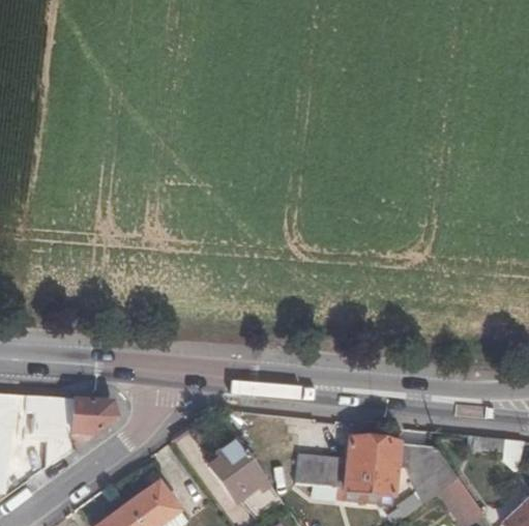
[(46,435),(45,467),(116,415),(111,400),(0,392),(0,490),(4,491),(15,404),(25,405),(25,412),(37,413),(36,427),(40,427),(40,435),(46,435)]
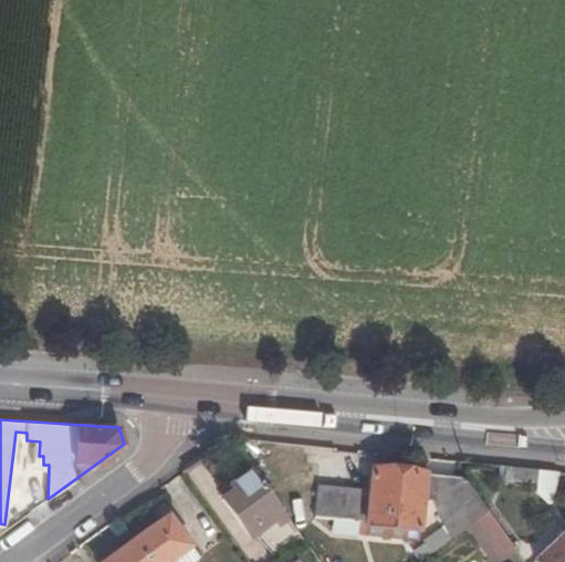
[(481,477),(470,464),(460,470),(464,476),(470,485),(481,477)]
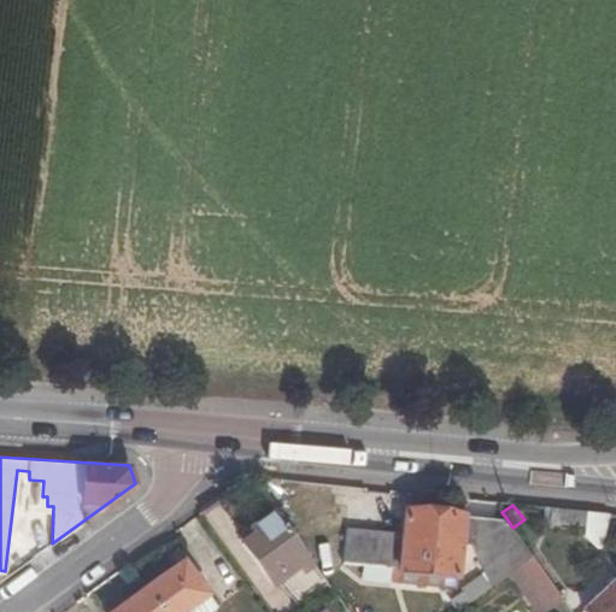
[(277,581),(298,604),(329,582),(275,507),(250,525),(254,530),(242,539),(274,583),(277,581)]
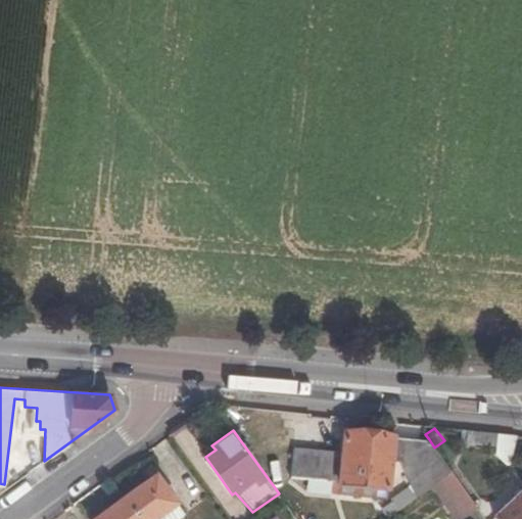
[(507,432),(496,431),(495,450),(507,451),(507,432)]
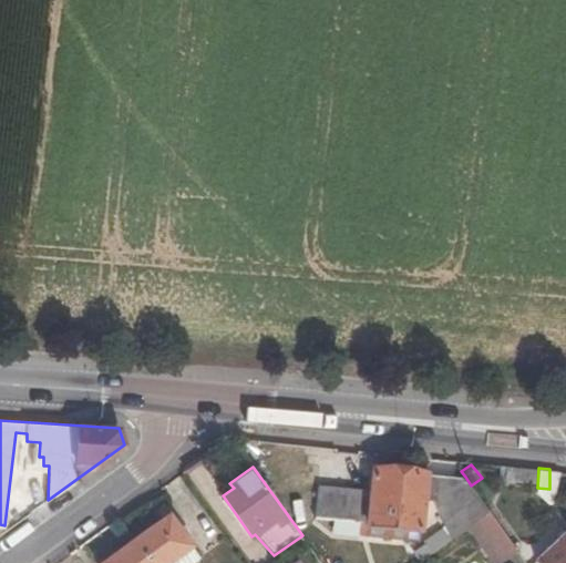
[(372,469),(370,490),(367,520),(422,525),(424,501),(434,502),(444,526),(393,562),(414,562),(422,559),(467,526),(490,510),(471,485),(465,477),(372,469)]
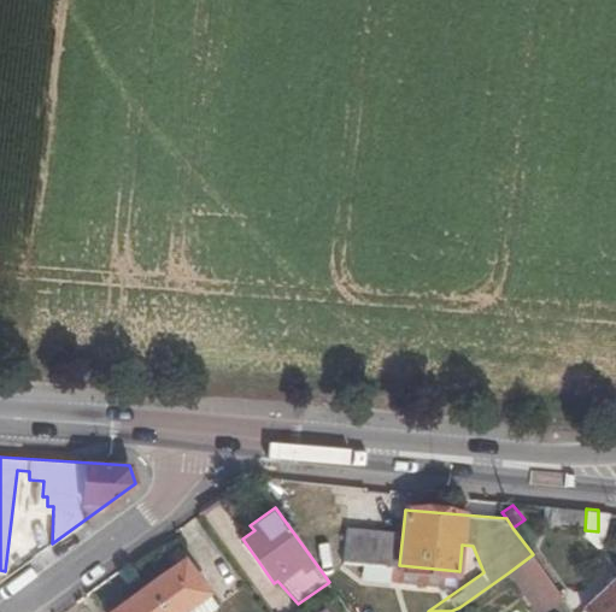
[(345,560),(362,562),(365,529),(348,528),(345,560)]
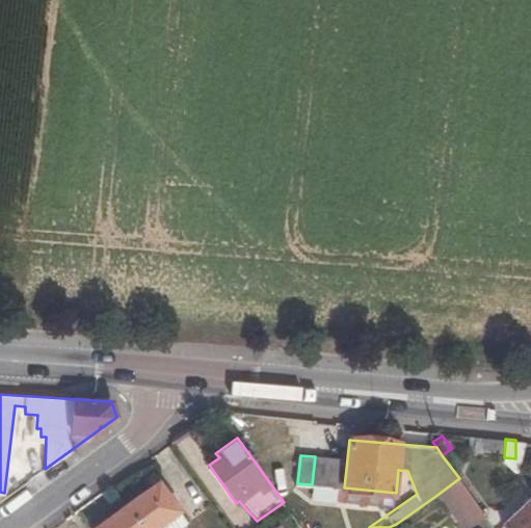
[(332,458),(315,456),(312,484),(327,486),(332,458)]
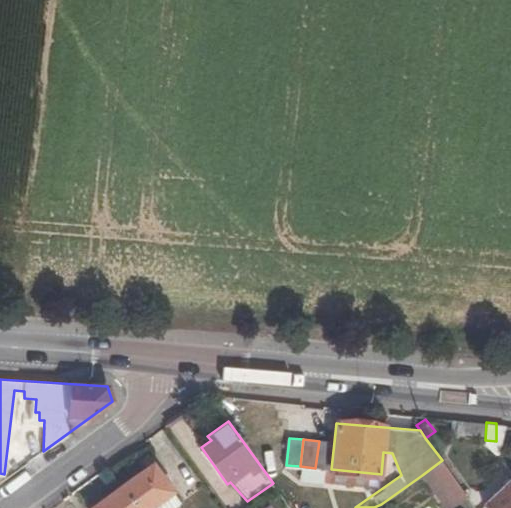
[(334,442),(319,441),(315,468),(331,469),(334,442)]
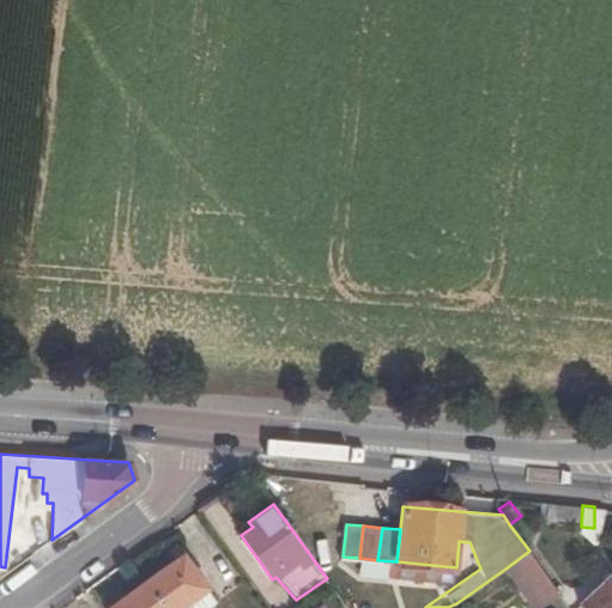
[(529,551),(506,569),(533,607),(540,607),(561,594),(529,551)]
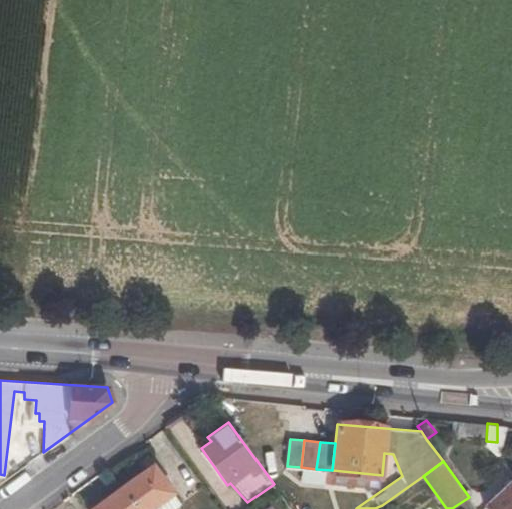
[(173,508),(180,504),(152,465),(120,487),(136,508),(173,508)]
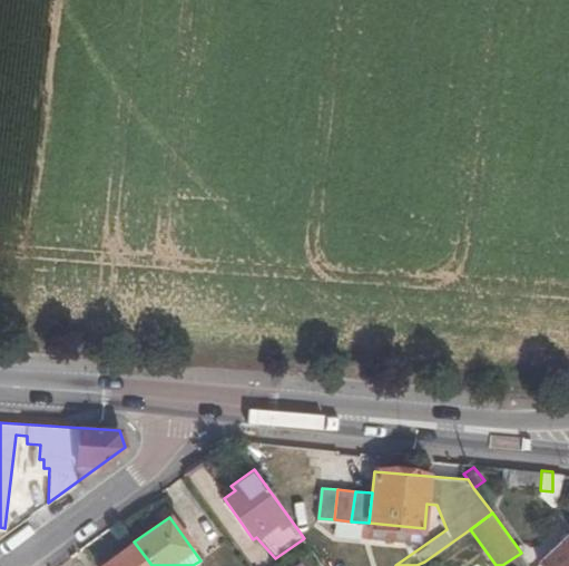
[(568,534),(540,562),(543,565),(568,565),(568,534)]
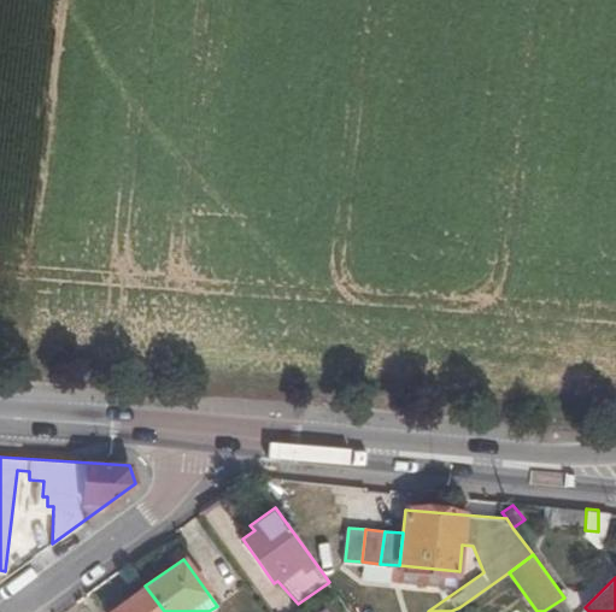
[(109,611),(164,611),(145,586),(109,611)]
